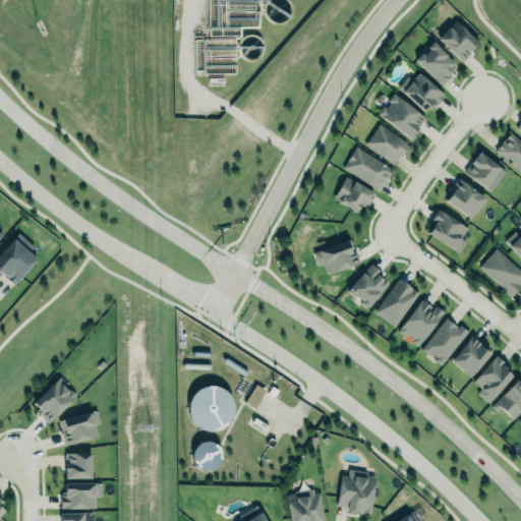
[(455,20),(476,42),(468,50),(471,52),(462,61),(438,39),(455,20)]
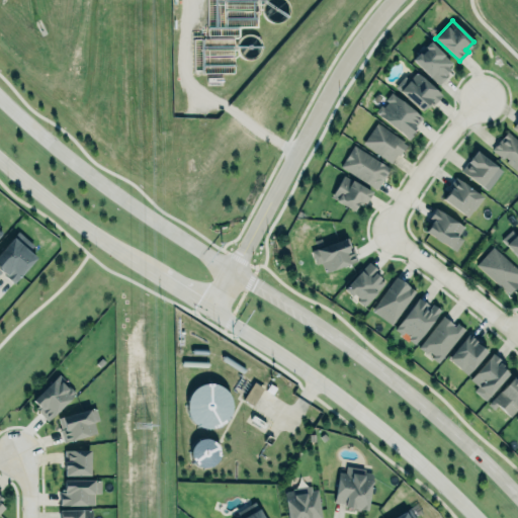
[(412,60),(438,85),(449,73),(445,69),(451,63),(429,41),(412,60)]
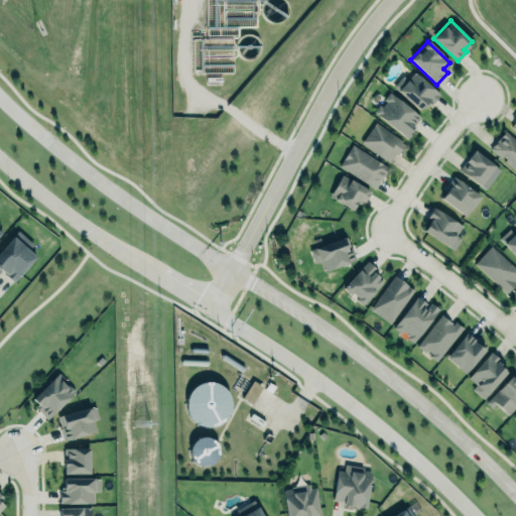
[(397,91),(419,110),(426,103),(428,104),(429,103),(431,105),(439,94),(414,72),(397,91)]
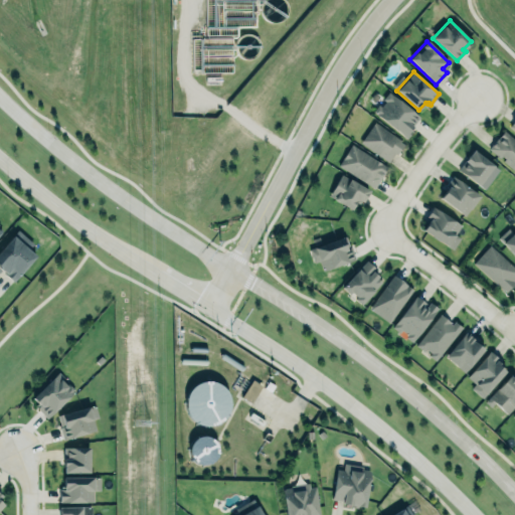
[(388,92),(419,117),(412,126),(412,127),(410,129),(412,131),(406,138),(373,112),(378,105),(381,107),(386,101),(383,99),(388,92)]
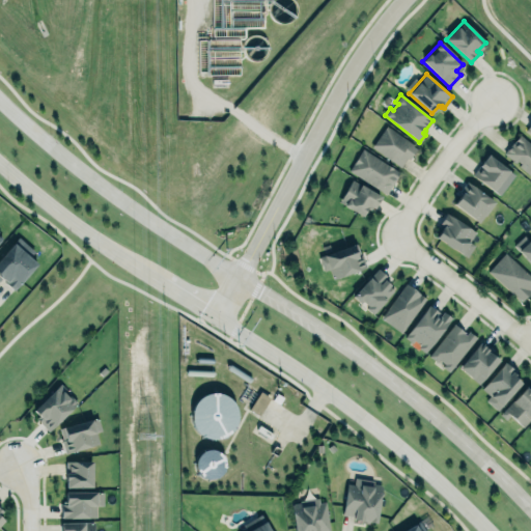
[(416,146),(385,127),(371,147),(401,168),(416,146)]
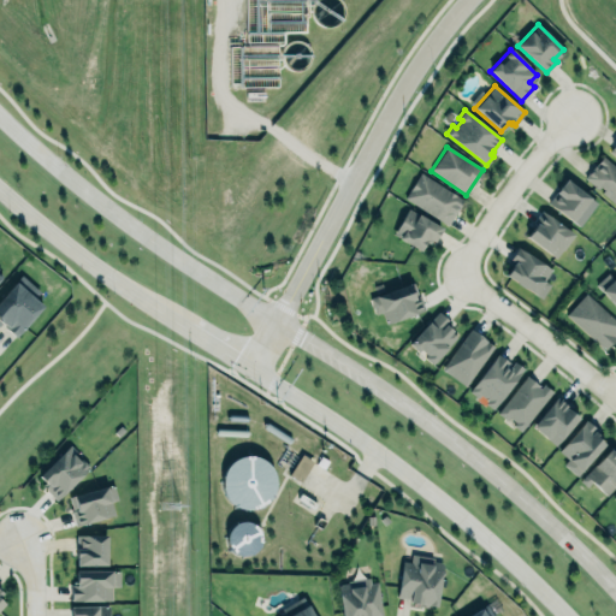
[(615,205),(584,177),(603,155),(615,166),(615,205)]
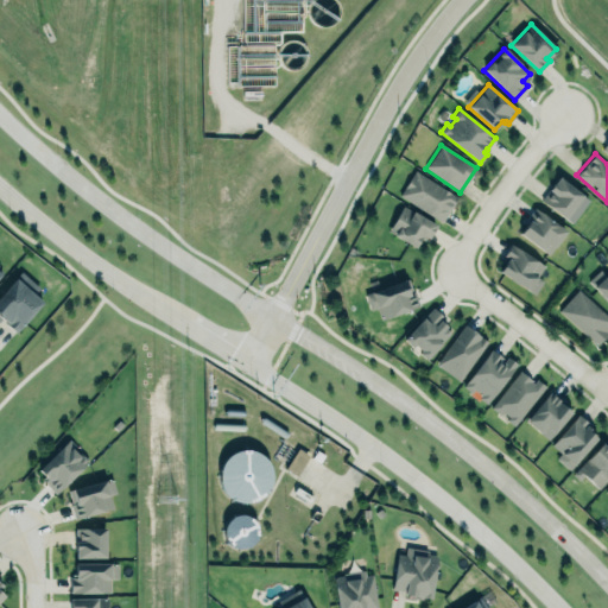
[(415,170),(457,197),(442,222),(399,195),(415,170)]
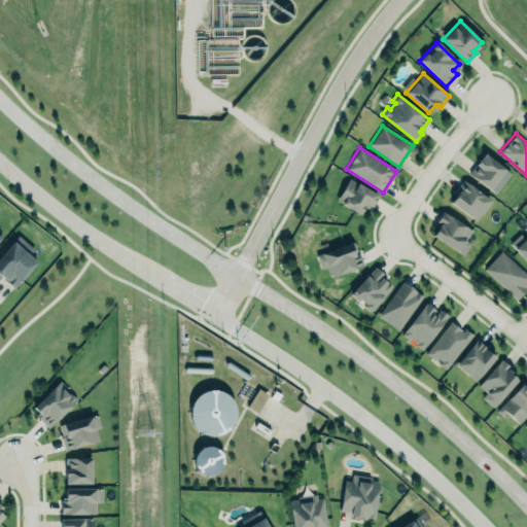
[(476,166),(485,154),(504,170),(490,188),(471,179),(476,166)]
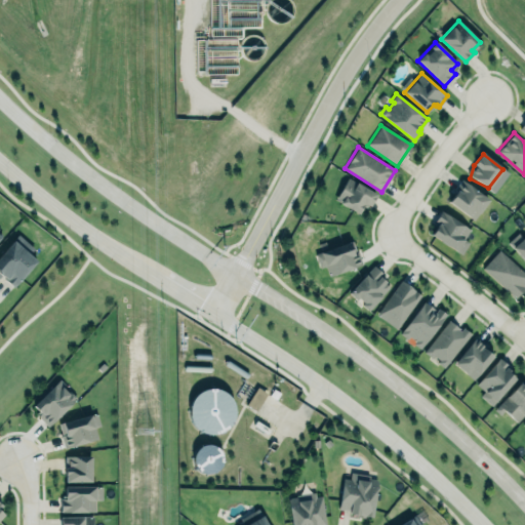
[(375,194),(348,177),(334,200),(358,213),(363,205),(367,207),(375,194)]
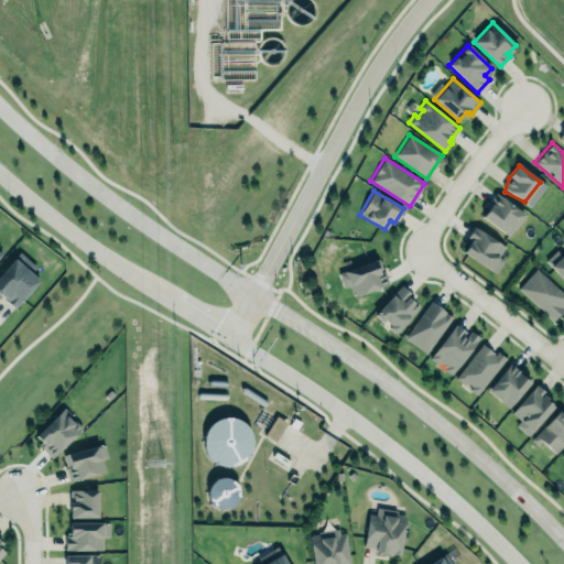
[(508,237),(524,215),(497,194),(480,215),(508,237)]
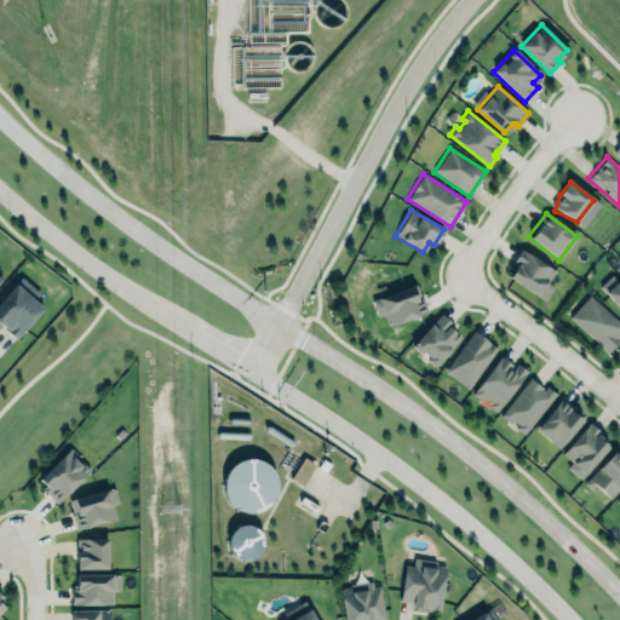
[(509,277),(520,263),(515,259),(521,250),(555,271),(549,282),(554,286),(545,300),(539,296),(539,297),(509,277)]
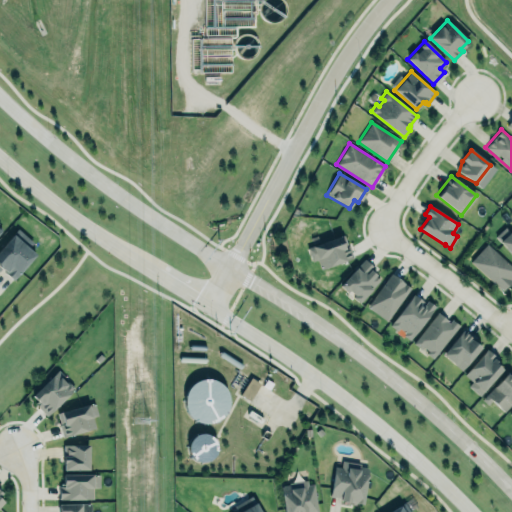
[(496,236),(500,241),(500,242),(511,255),(511,231),(510,233),(505,227),(496,236)]
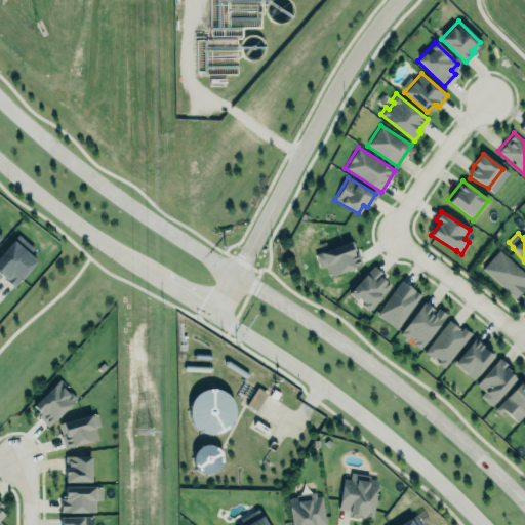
[(0,255),(18,234),(34,248),(31,252),(34,256),(36,261),(14,287),(10,284),(6,280),(2,276),(0,277),(0,255)]
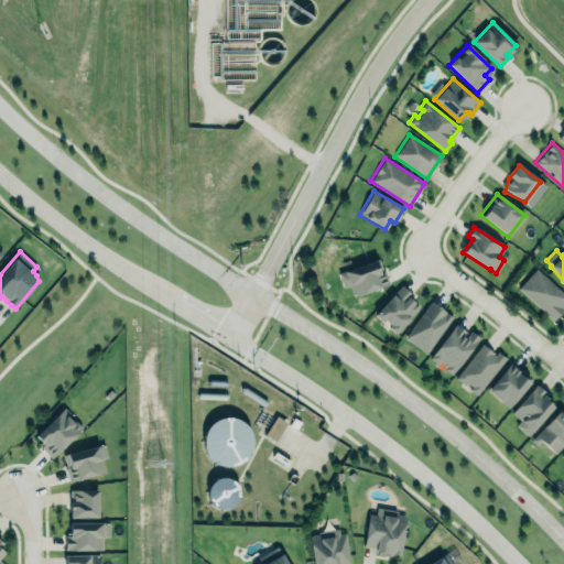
[(339,273),(378,258),(382,270),(384,270),(390,284),(355,296),(350,285),(345,288),(339,273)]
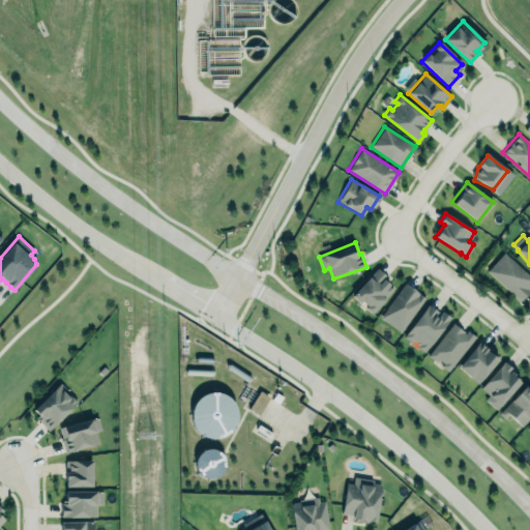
[(504,254),(529,275),(529,288),(528,290),(525,296),(521,300),(489,272),(504,254)]
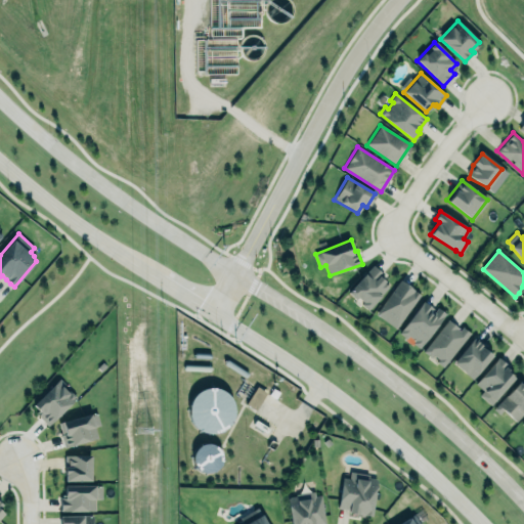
[(346,293),(363,274),(369,278),(378,270),(383,274),(380,276),(385,281),(384,282),(388,287),(366,311),(346,293)]
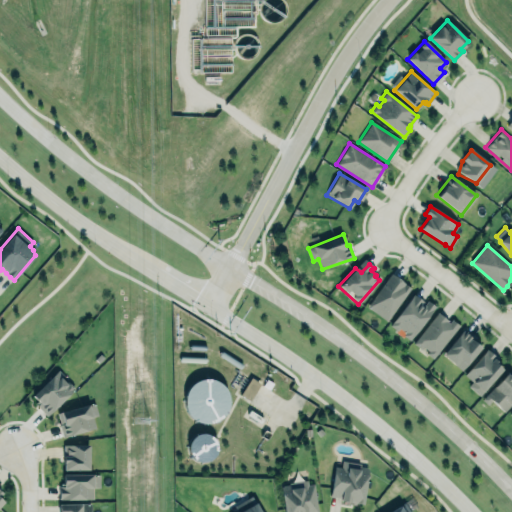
[(387,321),(410,287),(390,273),(367,307),(387,321)]
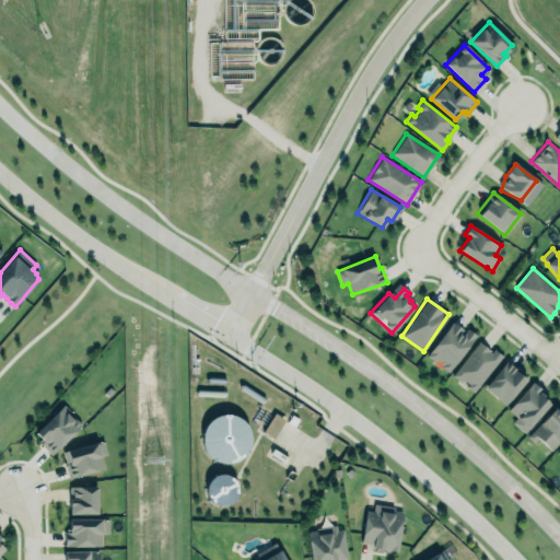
[(426,356),(447,372),(474,337),(453,321),(426,356)]
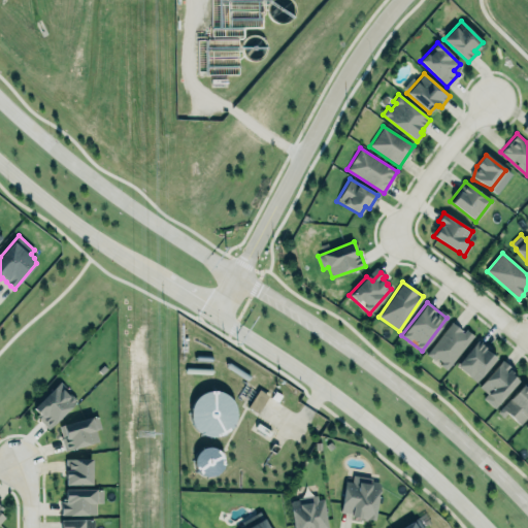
[(448,369),(471,336),(451,321),(426,355),(448,369)]
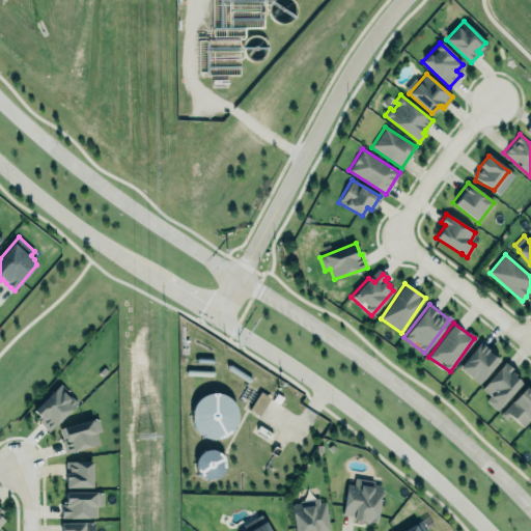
[(457,367),(476,384),(499,360),(479,343),(457,367)]
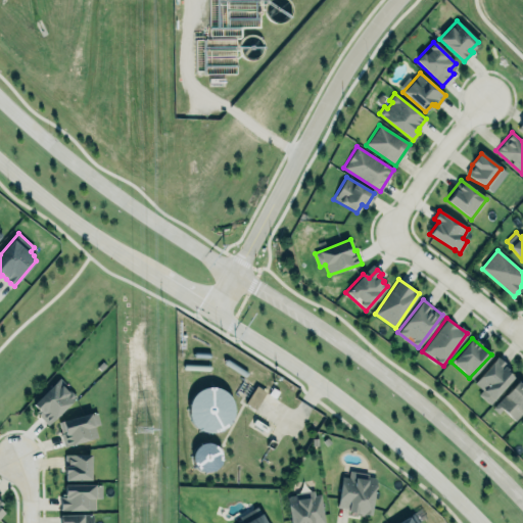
[(497,357),(474,383),(481,389),(477,394),(490,406),(514,379),(507,373),(509,371),(505,367),(507,365),(497,357)]
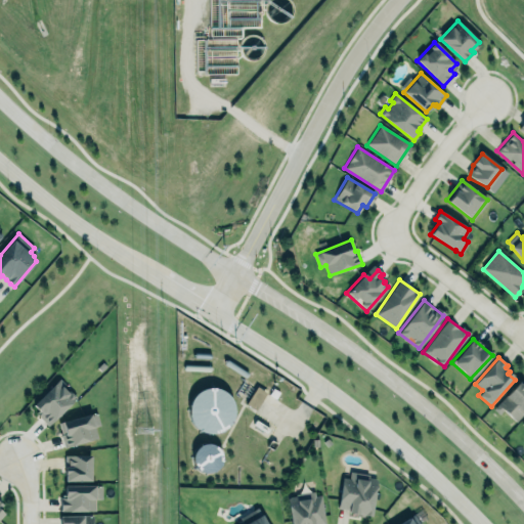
[(33,405),(36,409),(33,411),(47,426),(76,397),(70,391),(68,393),(60,386),(63,383),(59,379),(33,405)]
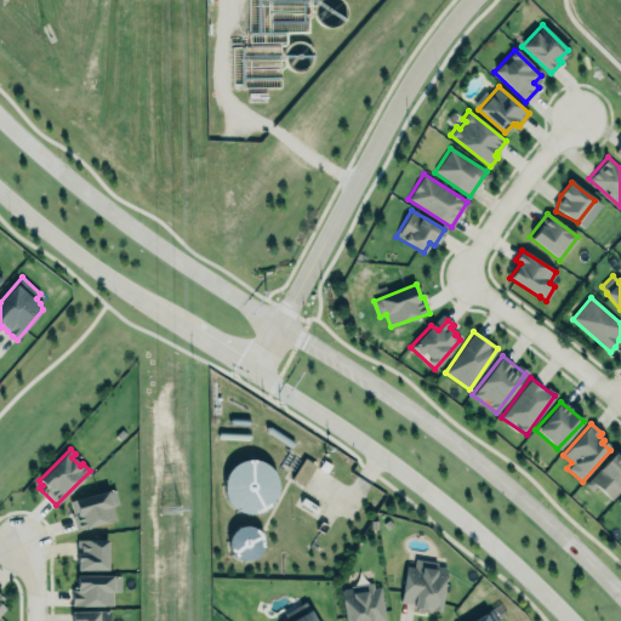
[(584,483),(614,451),(620,459),(620,489),(611,500),(596,485),(591,490),(584,483)]
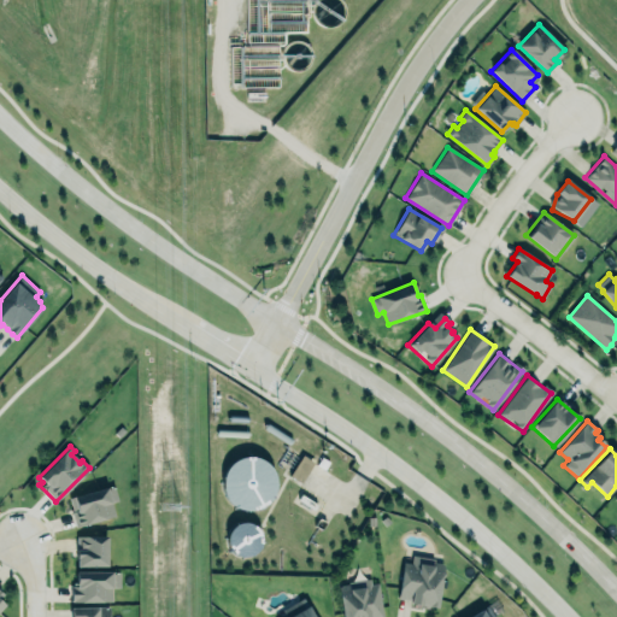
[(289,476),(303,482),(312,460),(299,454),(289,476)]
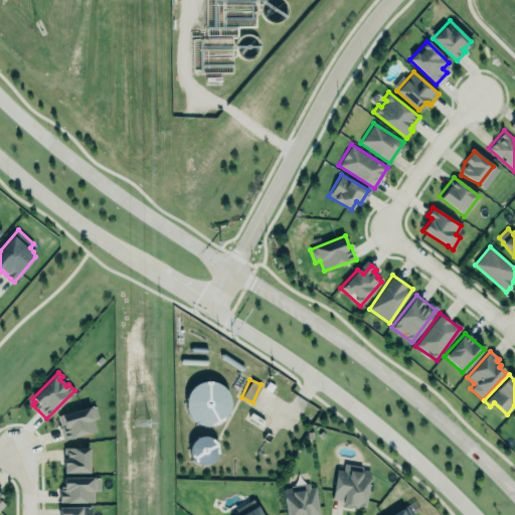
[(189,424),(216,422),(216,416),(229,415),(226,381),(185,384),(189,424)]
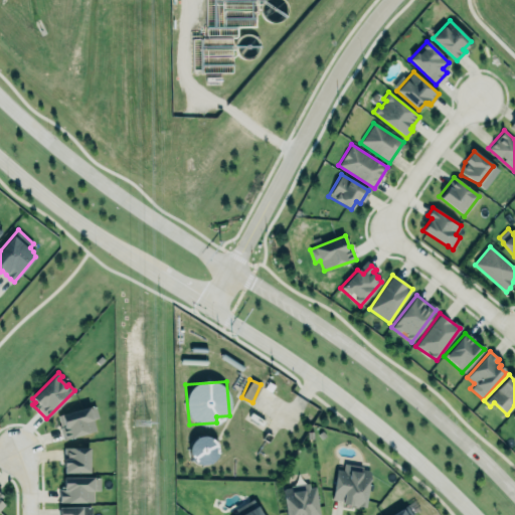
[(56,415),(62,440),(96,431),(93,418),(98,417),(95,404),(56,415)]
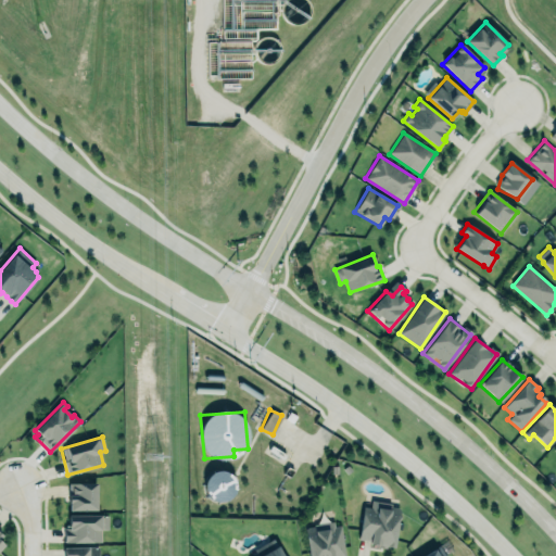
[(220,467),(200,484),(218,506),(238,490),(220,467)]
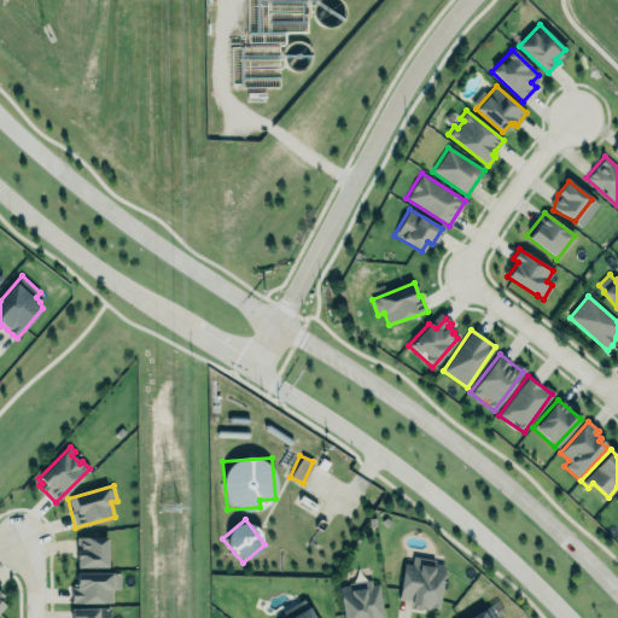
[(108,567),(106,536),(76,536),(76,567),(108,567)]
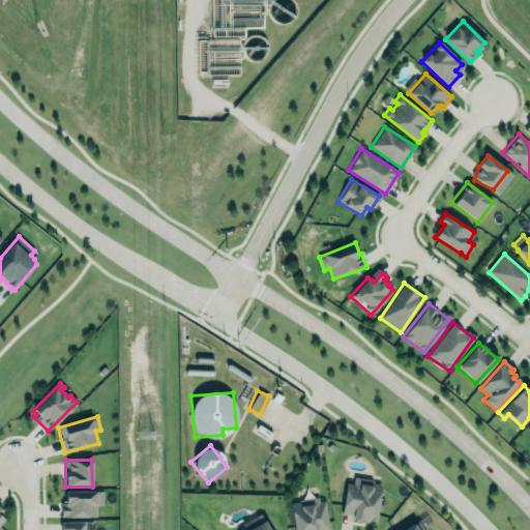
[(347,482),(342,519),(375,523),(382,484),(347,482)]
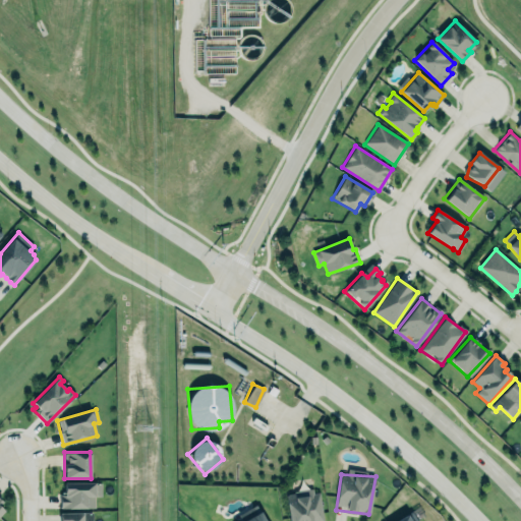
[(101,496),(101,482),(63,483),(64,494),(60,494),(60,508),(95,508),(95,496),(101,496)]
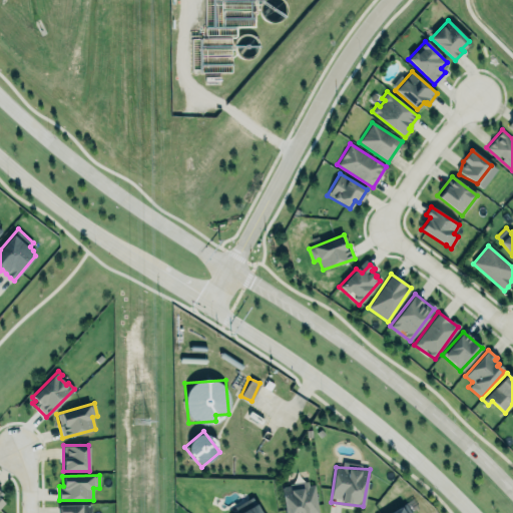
[(285,512),(283,487),(292,485),(308,480),(309,487),(315,484),(319,512),(285,512)]
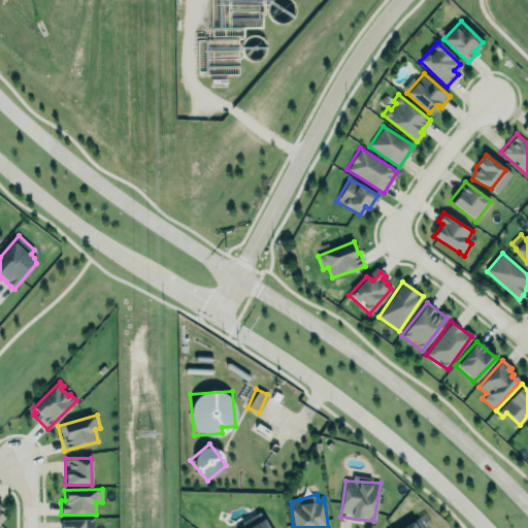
[(61,527),(61,520),(84,520),(84,519),(94,519),(94,527),(61,527)]
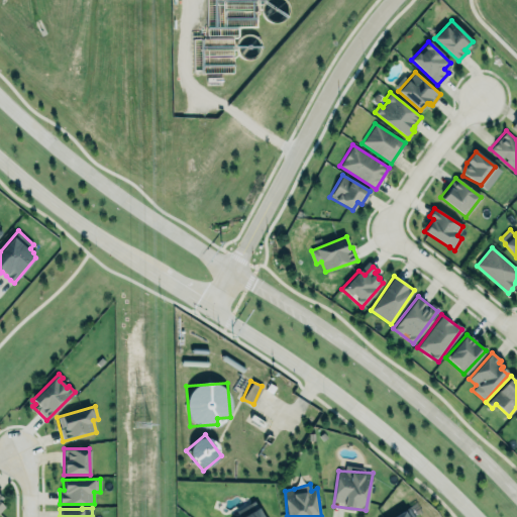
[(242,516),(260,508),(264,516),(242,516)]
